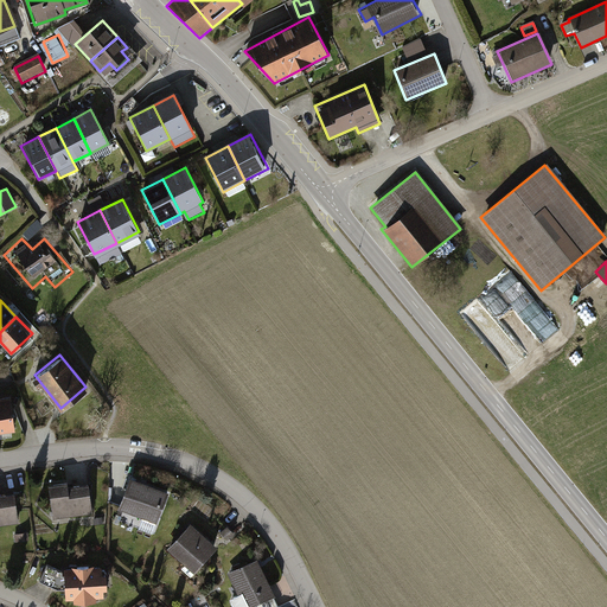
[(10,397),(0,397),(0,432),(13,430),(10,397)]
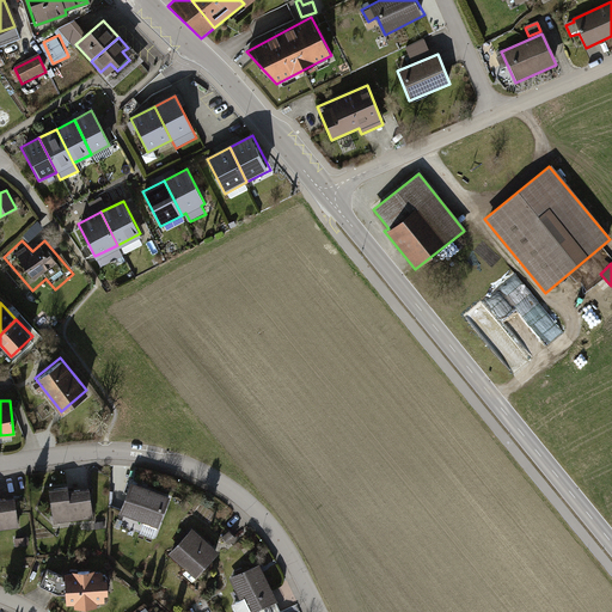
[(167,496),(130,482),(118,512),(157,526),(167,496)]
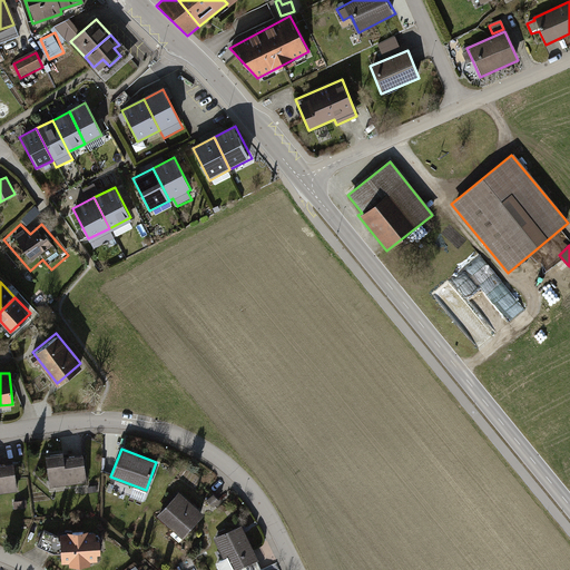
[(62,451),(42,454),(48,488),(85,482),(80,455),(64,458),(62,451)]
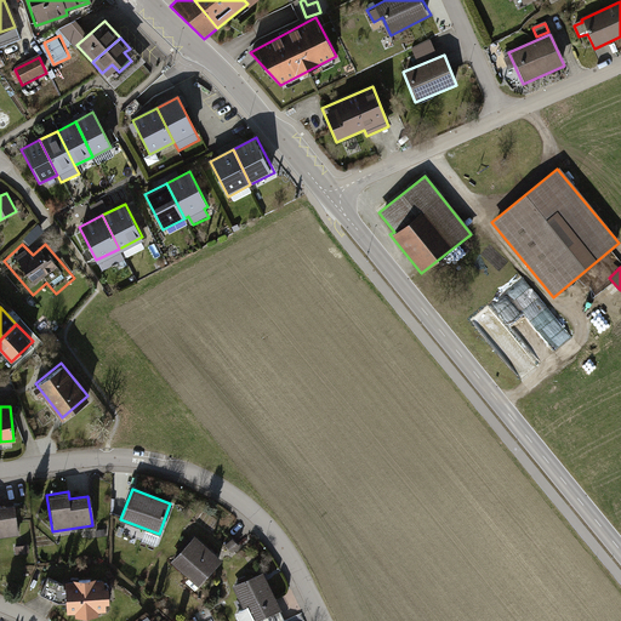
[(0,540),(20,536),(13,506),(0,508),(0,540)]
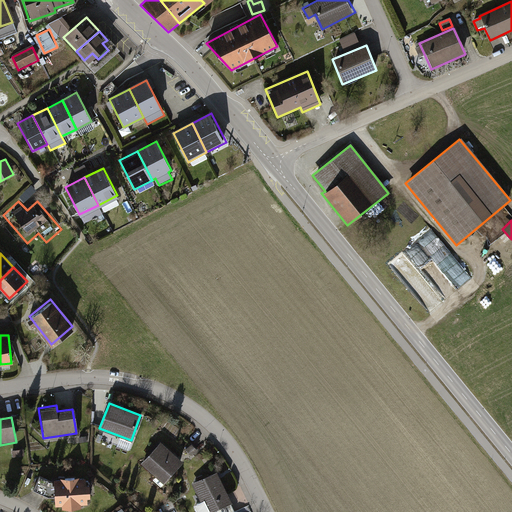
[(182,462),(160,441),(140,462),(156,476),(153,479),(159,486),(182,462)]
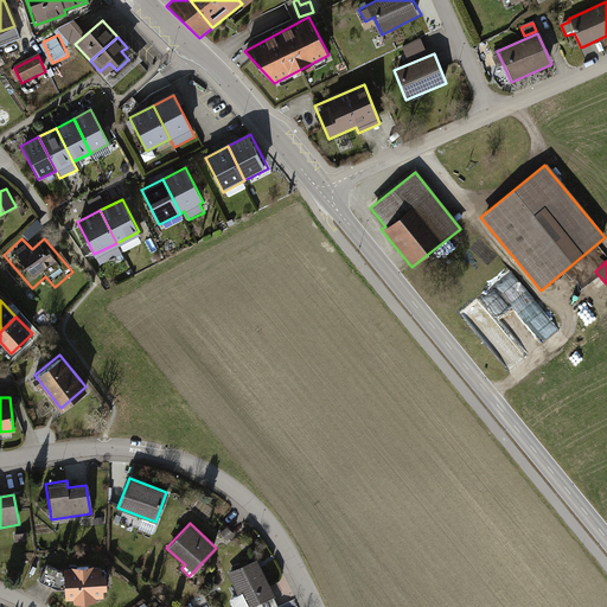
[(232,530),(223,524),(216,535),(224,541),(232,530)]
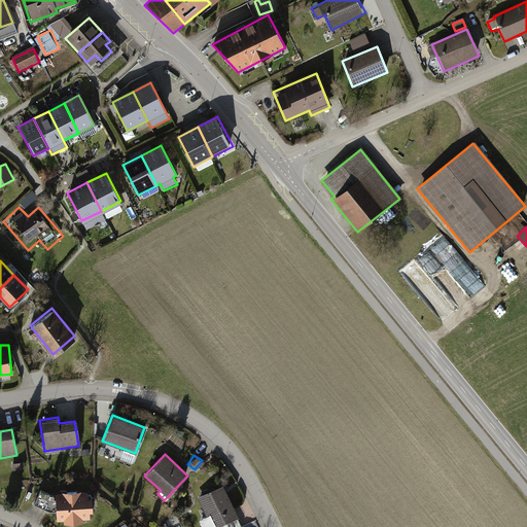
[(21,463),(12,464),(13,471),(22,470),(21,463)]
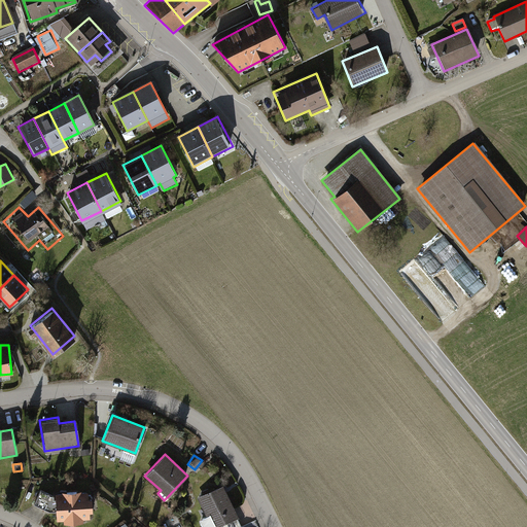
[(222,486),(198,498),(207,516),(199,520),(202,526),(218,526),(239,517),(235,508),(222,486)]
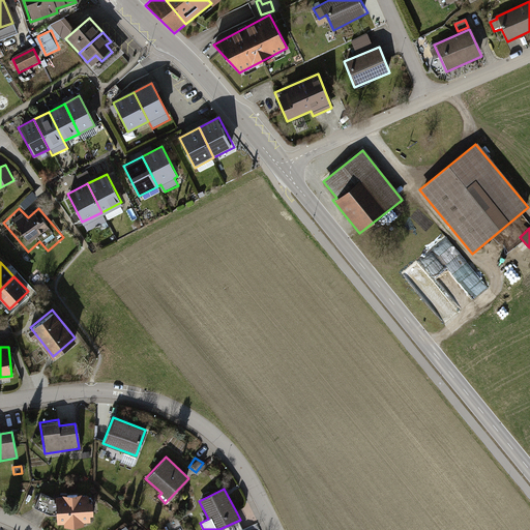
[(90,495),(54,497),(56,525),(63,525),(63,528),(83,526),(83,523),(92,522),(90,495)]
